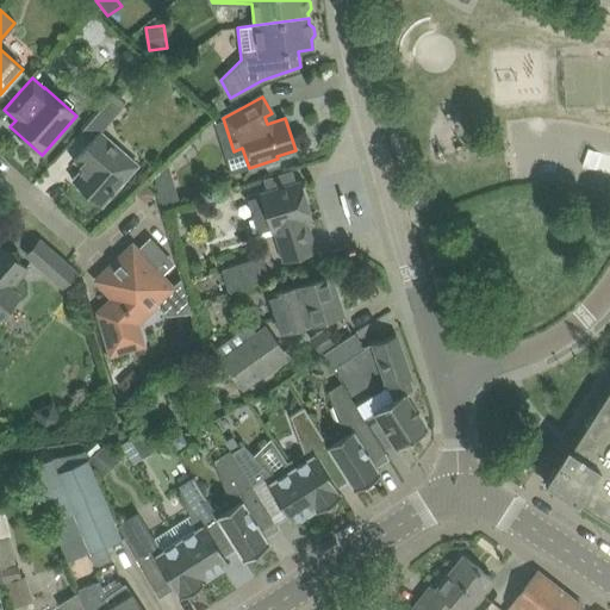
[(107,98),(97,110),(109,119),(118,109),(107,98)]
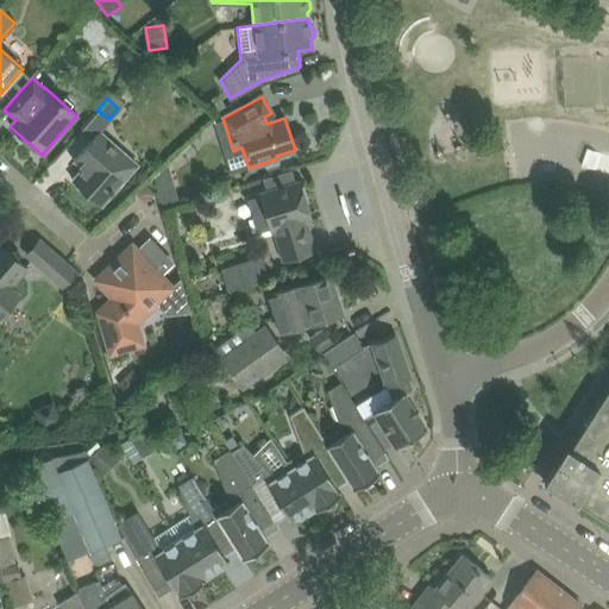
[(137,164),(99,131),(73,159),(83,168),(71,180),(100,205),(117,187),(137,164)]
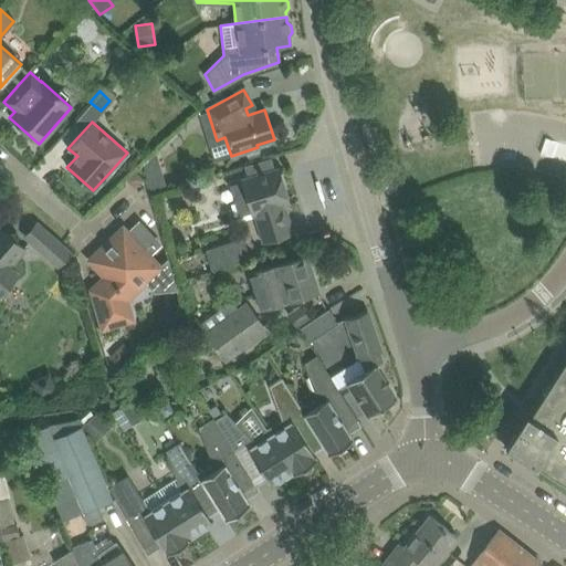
[(278,169),(241,180),(241,182),(231,186),(240,216),(251,212),(252,216),(254,216),(262,242),(291,233),(285,216),(283,217),(280,206),(287,203),(283,187),(284,185),(281,175),(279,173),(278,169)]
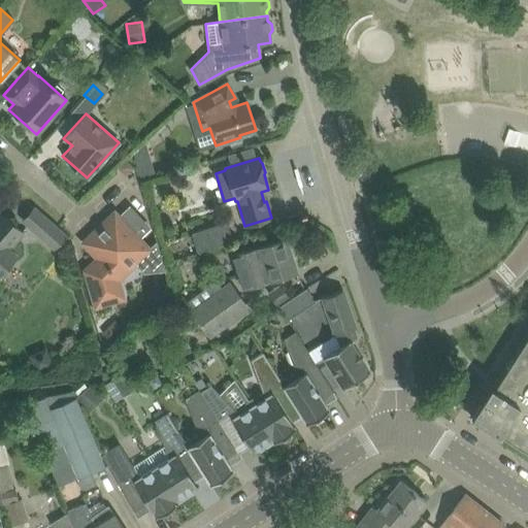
[(33,207),(23,220),(54,248),(65,235),(33,207)]
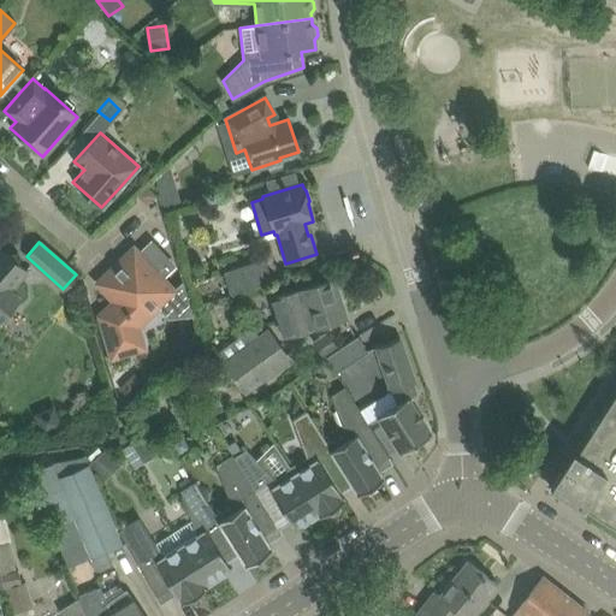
[(0,318),(18,298),(10,290),(25,271),(18,265),(0,249),(0,248),(0,318)]
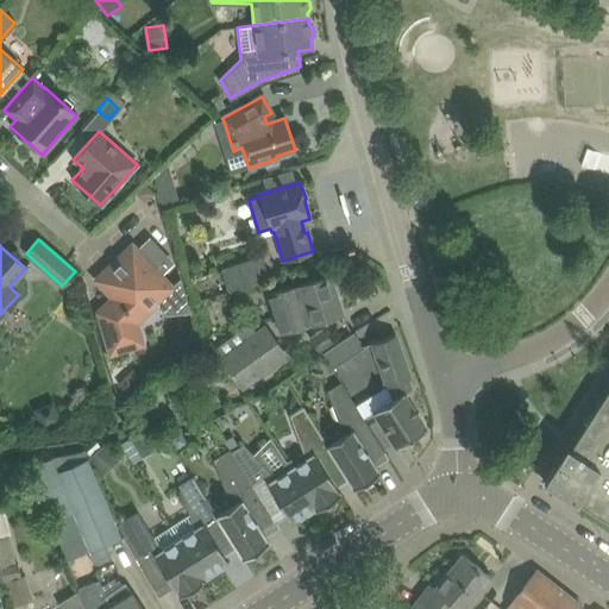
[(98,312),(111,355),(146,345),(140,322),(174,289),(132,245),(119,257),(123,259),(111,271),(108,268),(95,280),(112,297),(98,312)]
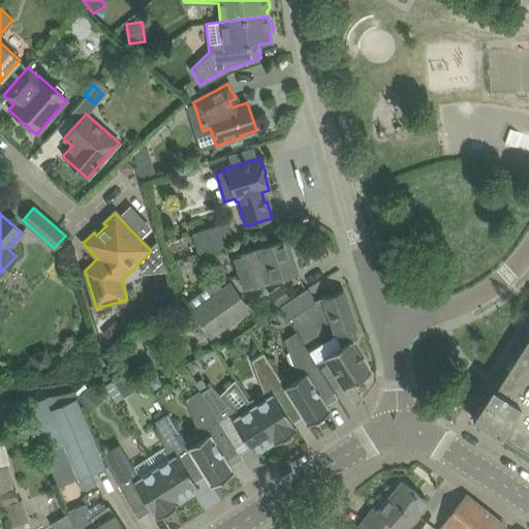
[(198,252),(232,240),(226,221),(192,234),(198,252)]
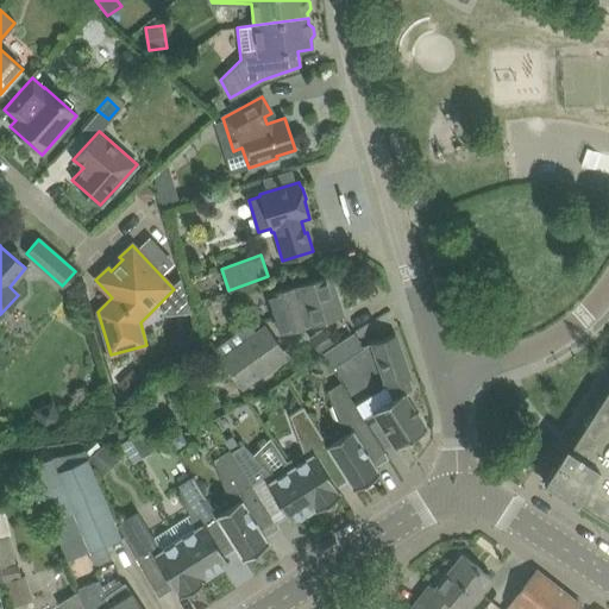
[(330,276),(299,286),(296,286),(296,287),(272,294),(284,331),(340,313),(330,276)]
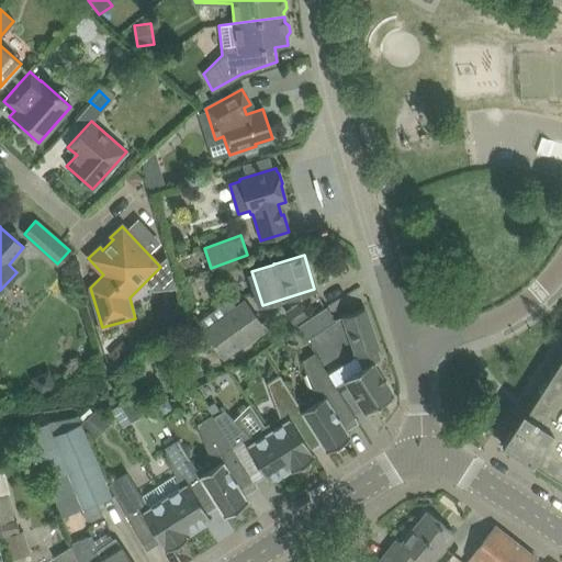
[(243,303),(238,306),(227,300),(199,322),(205,330),(204,330),(223,357),(262,329),(254,317),(256,316),(254,314),(251,315),(243,303)]
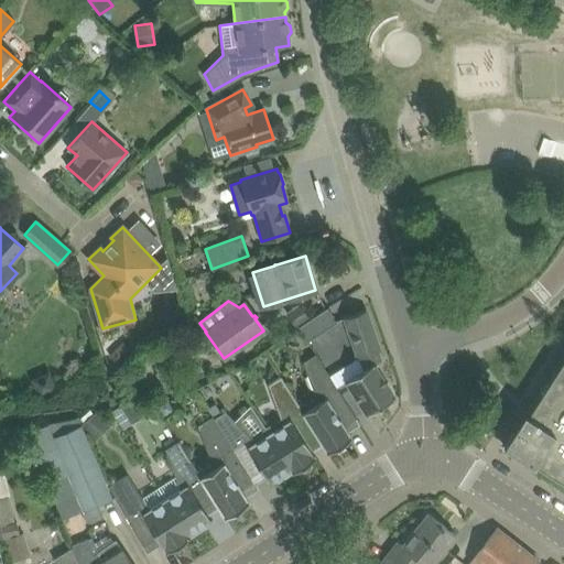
[(296,328),(300,326),(310,320),(300,303),(285,313),(296,328)]
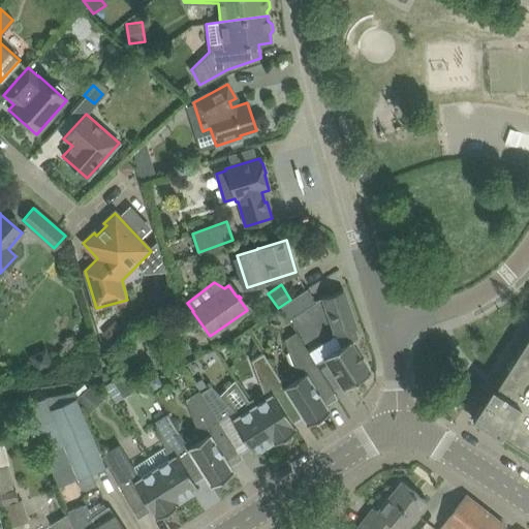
[(289,319),(316,302),(308,288),(290,300),(281,306),(289,319)]
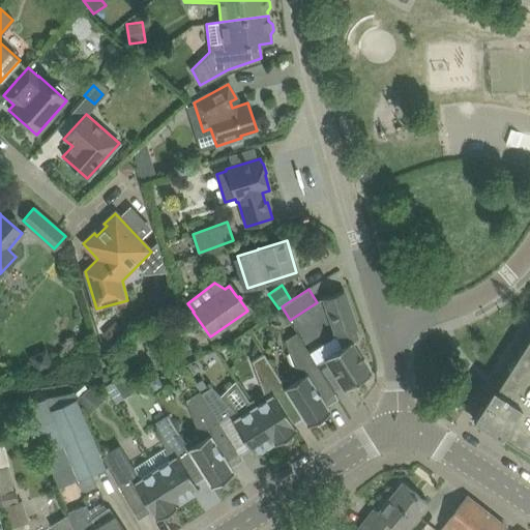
[(344,291),(322,299),(335,337),(337,336),(342,347),(325,359),(333,372),(345,389),(358,381),(360,384),(372,377),(370,374),(371,373),(352,343),(359,339),(356,330),(357,329),(344,291)]
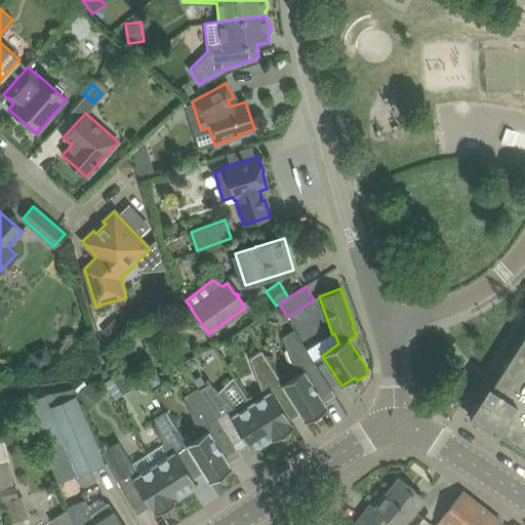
[(102,330),(113,341),(125,329),(114,318),(102,330)]
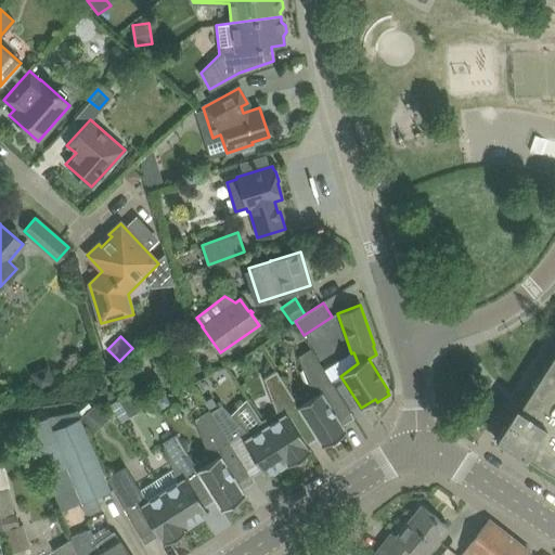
[(311,391),(295,398),(294,398),(314,431),(323,446),(346,430),(337,417),(350,410),(310,348),(298,356),(311,391)]
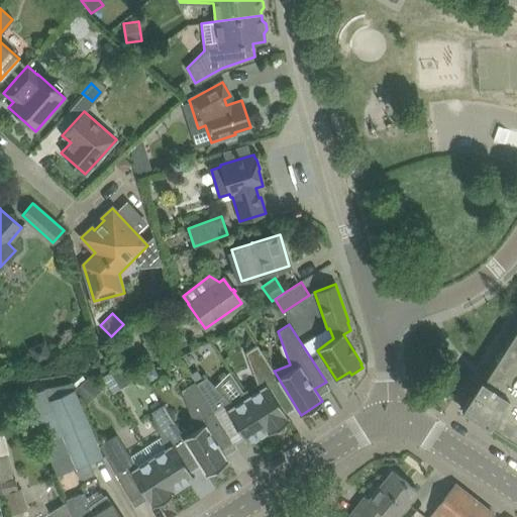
[(516,328),(486,377),(487,377),(484,380),(482,378),(468,400),(461,408),(474,415),(482,420),(482,421),(490,426),(491,425),(516,441),(516,328)]
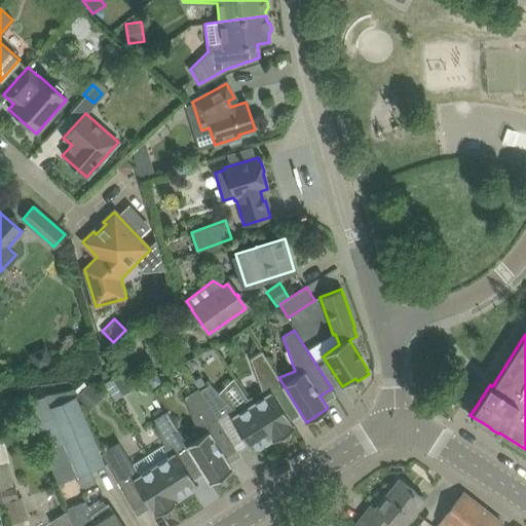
[(288,415),(298,409),(278,377),(279,377),(262,350),(250,358),(262,391),(248,398),(274,440),(295,426),(288,415)]
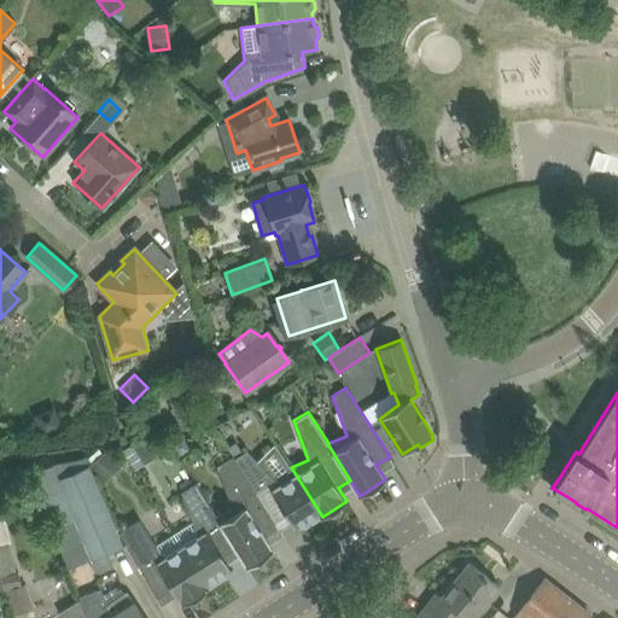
[(141,441),(123,453),(132,465),(150,453),(141,441)]
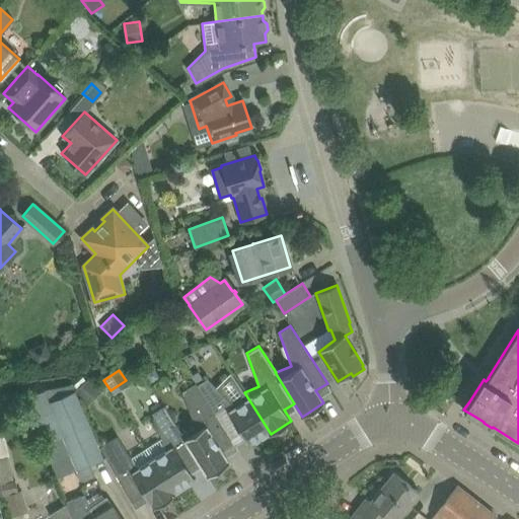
[(101,392),(88,378),(76,389),(89,403),(101,392)]
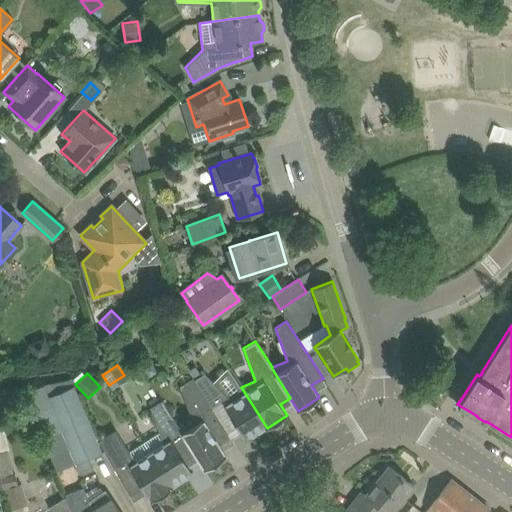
[(267,428),(241,387),(229,398),(204,373),(194,380),(230,438),(231,438),(228,433),(238,427),(245,438),(251,434),(252,437),(267,428)]
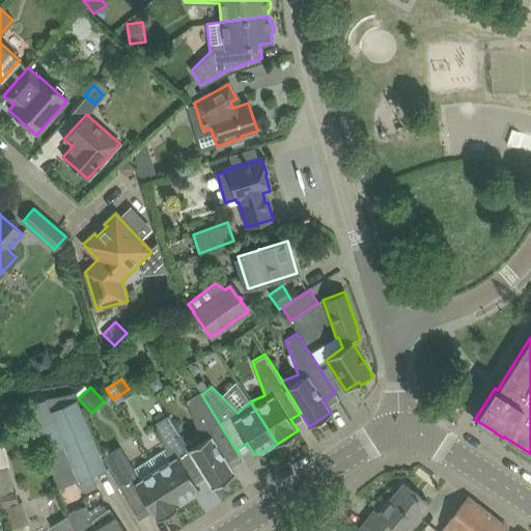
[(233,406),(248,398),(242,387),(227,394),(233,406)]
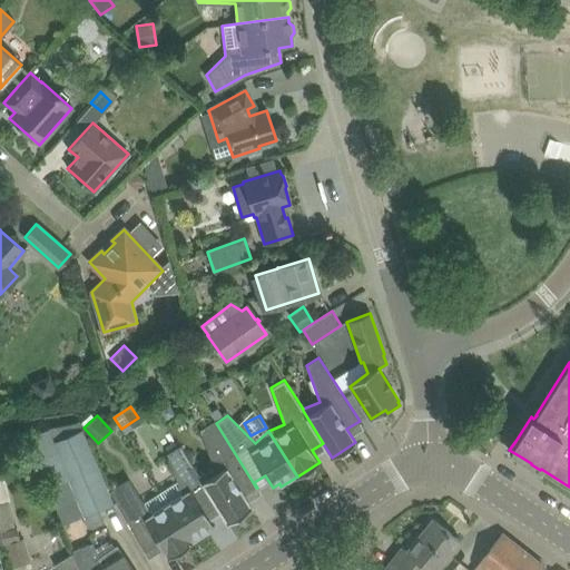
[(244,495),(256,488),(216,423),(214,421),(200,430),(215,469),(199,475),(198,475),(217,505),(227,523),(252,508),(244,495)]
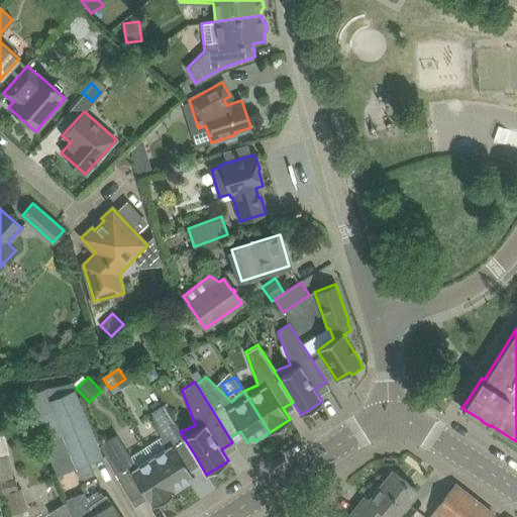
[(73,385),(43,392),(61,435),(78,477),(83,479),(96,474),(91,461),(103,456),(73,385)]
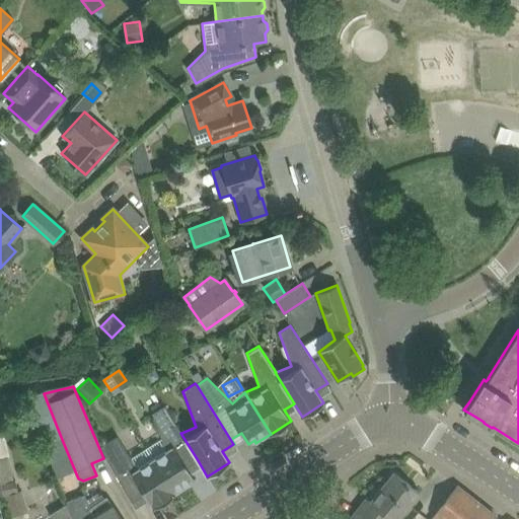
[(45,443),(61,437),(44,393),(27,400),(45,443)]
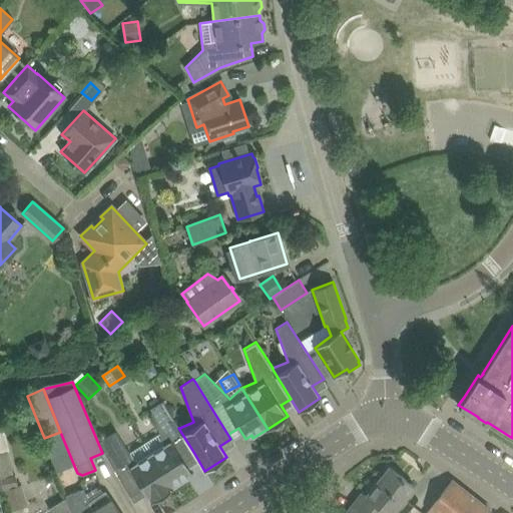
[(185,462),(195,455),(178,428),(179,428),(162,401),(150,409),(163,445),(150,454),(172,488),(187,479),(186,476),(192,473),(185,462)]
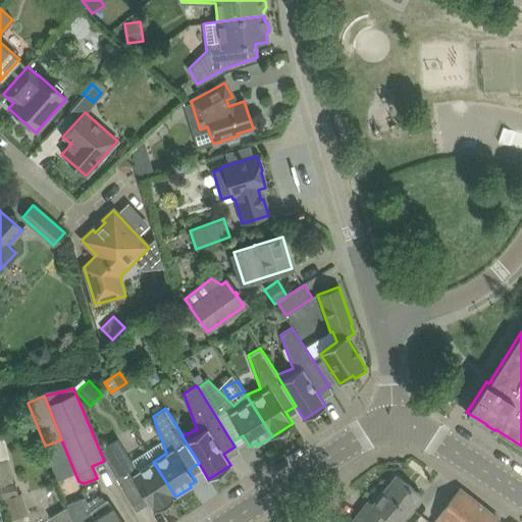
[(0,461),(9,459),(4,438),(1,439),(0,435),(0,461)]
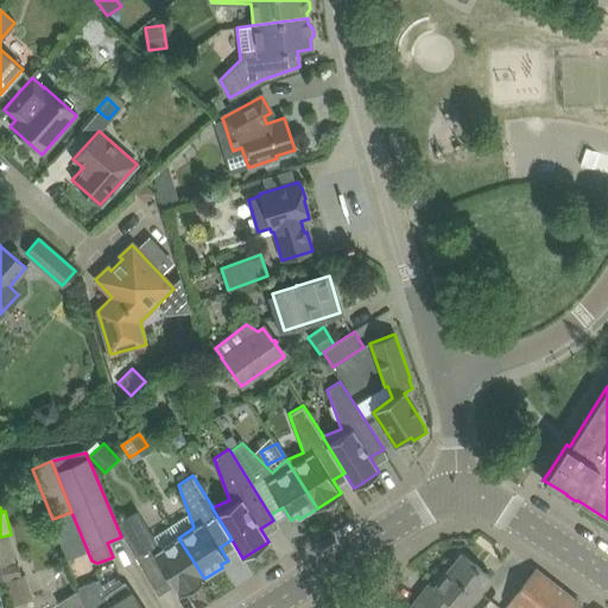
[(204,578),(178,538),(162,549),(137,511),(116,524),(154,588),(170,578),(179,595),(204,578)]
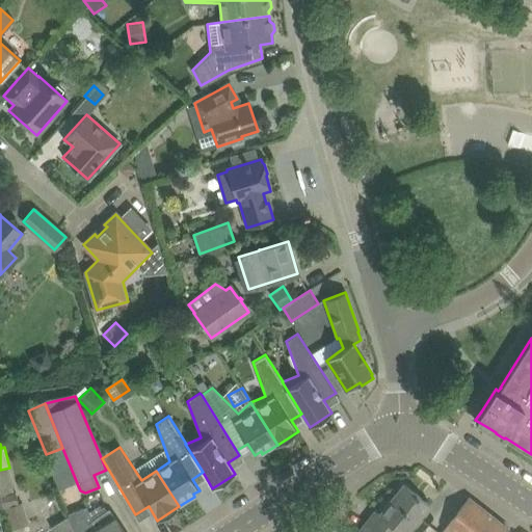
[(403,484),(379,515),(374,511),(357,531),(388,531),(392,528),(398,531),(407,531),(415,524),(430,504),(403,484)]
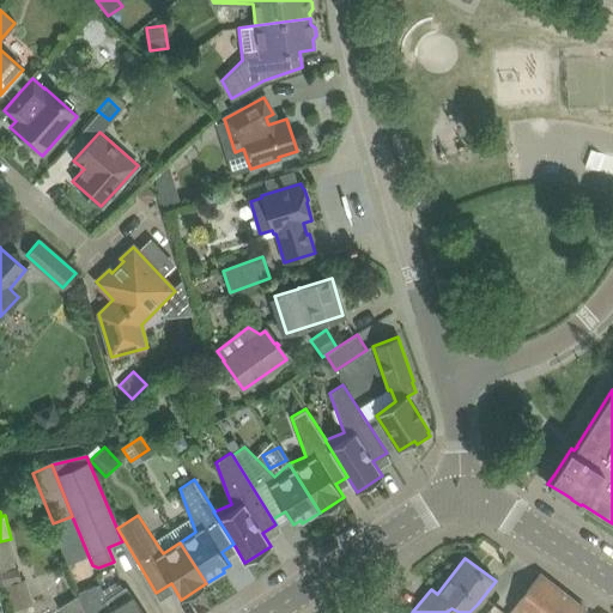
[(32,605),(25,580),(20,581),(17,568),(1,571),(5,583),(12,610),(32,605)]
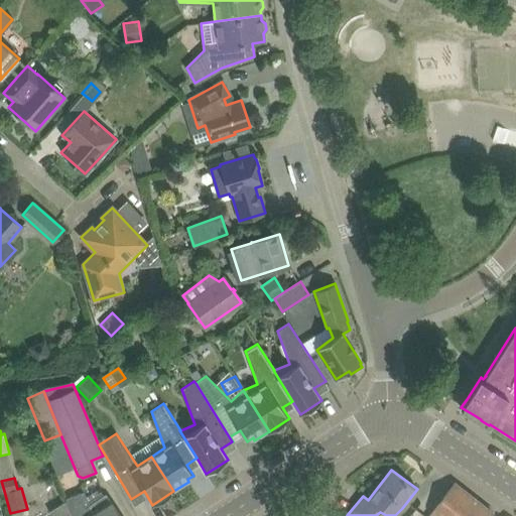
[(455,483),(434,509),(431,513),(434,515),(489,515),(492,512),(455,483)]
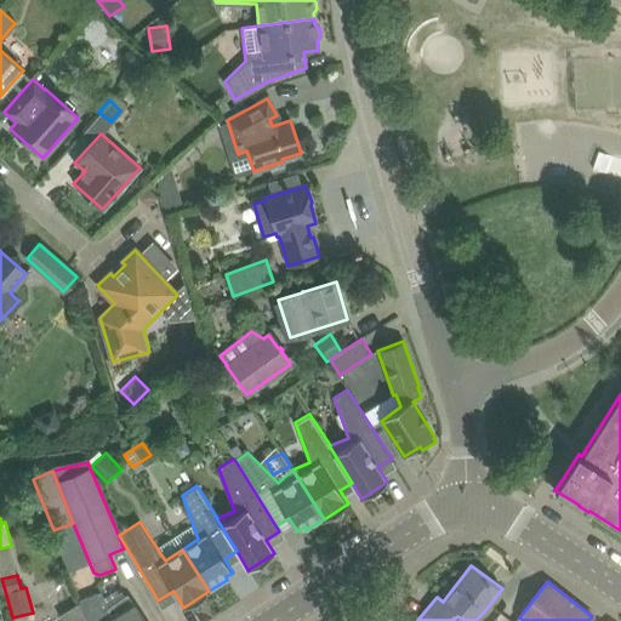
[(114,620),(106,607),(104,602),(101,591),(93,593),(78,599),(79,602),(87,620),(114,620)]
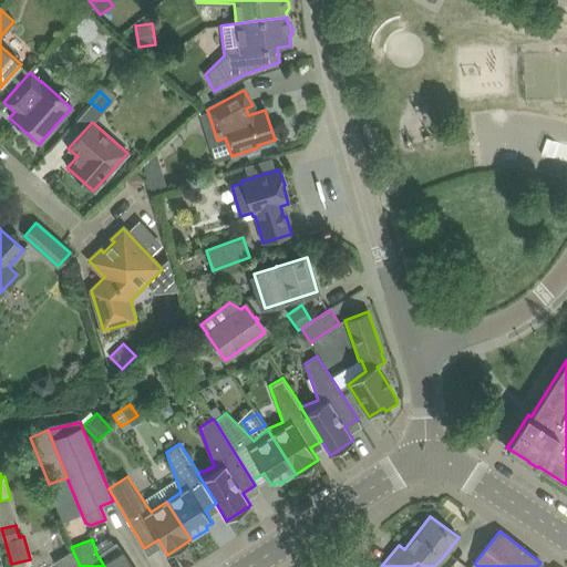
[(132,566),(116,543),(114,545),(111,539),(95,549),(96,554),(104,566),(132,566)]
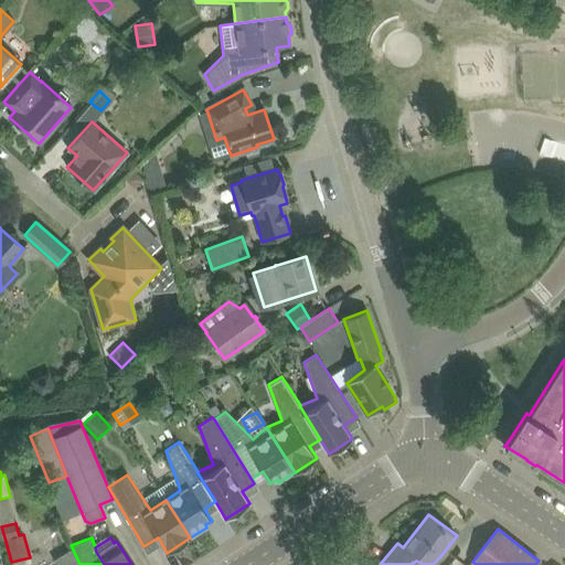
[(57,564),(80,564),(72,547),(53,558),(57,564)]
